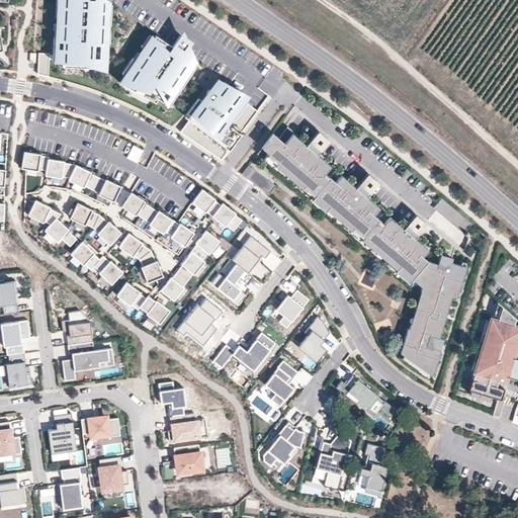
[(107,3),(106,0),(61,0),(60,16),(60,23),(59,36),(54,36),(53,61),(63,61),(79,62),(78,67),(103,68),(105,42),(105,29),(105,24),(107,3)]
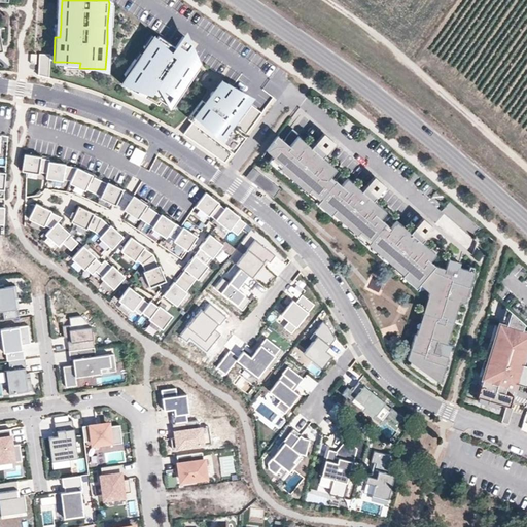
[(151,34),(143,46),(148,50),(156,38),(151,34)]
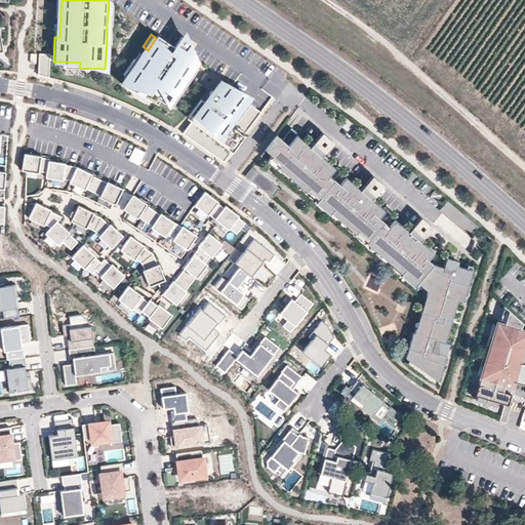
[(134,57),(123,74),(127,77),(160,99),(171,107),(183,90),(177,87),(189,70),(194,73),(198,68),(193,64),(184,58),(186,54),(191,47),(192,44),(190,41),(183,36),(175,46),(158,35),(156,38),(148,50),(145,55),(139,62),(134,57)]
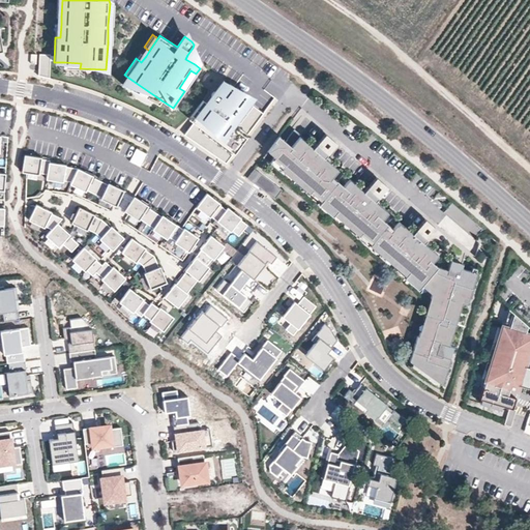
[(140,52),(136,58),(141,62),(146,56),(140,52)]
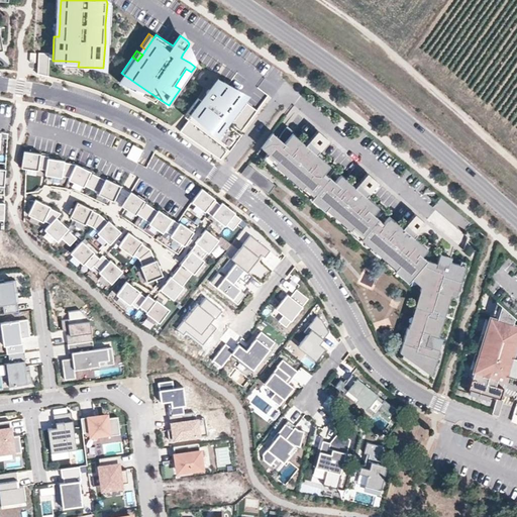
[(49,53),(38,53),(37,74),(48,76),(49,53)]
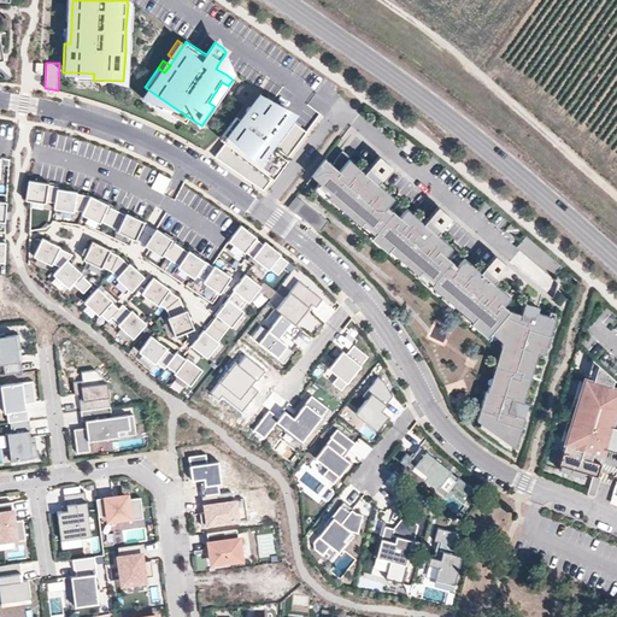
[(218,64),(216,69),(227,75),(229,71),(218,64)]
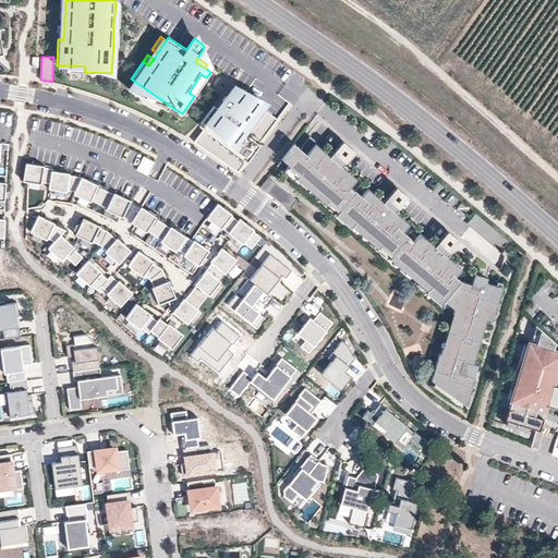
[(206,77),(201,74),(189,93),(194,96),(206,77)]
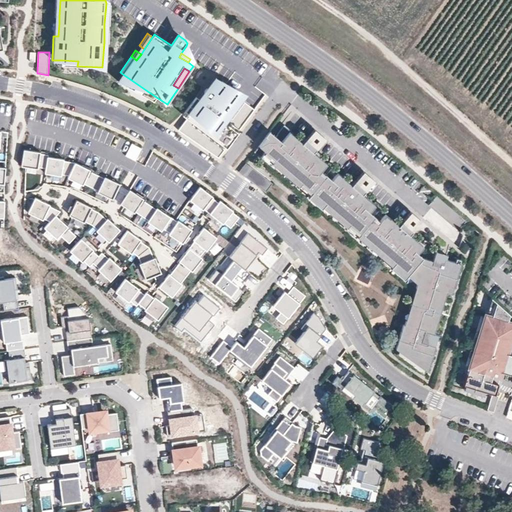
[(124,75),(120,81),(153,101),(156,97),(124,75)]
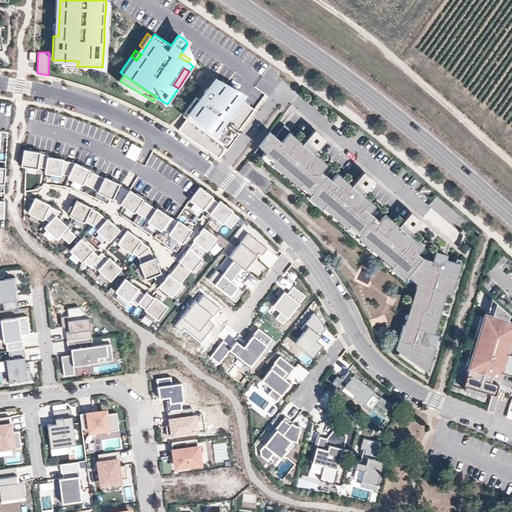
[(187,118),(178,130),(219,158),(255,110),(236,96),(239,92),(222,80),(215,91),(211,88),(208,88),(206,89),(205,92),(206,96),(202,101),(196,96),(183,115),(187,118)]
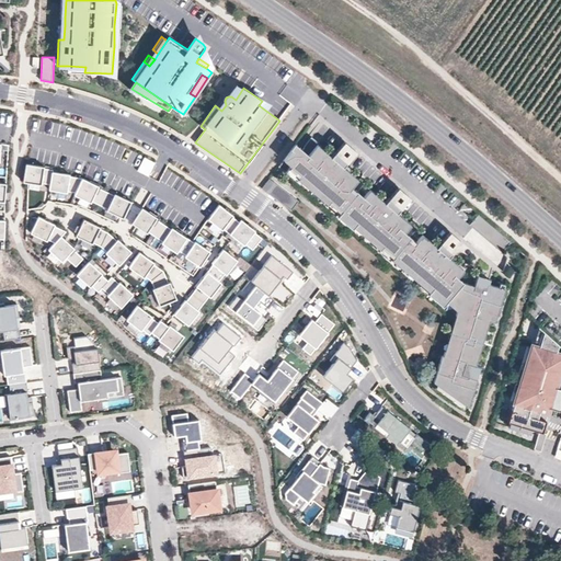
[(301,150),(296,145),(283,159),(289,164),(287,170),(297,179),(295,183),(454,319),(443,355),(438,354),(437,358),(441,359),(434,381),(435,382),(434,388),(444,396),(445,395),(453,399),(451,401),(464,409),(466,404),(469,407),(477,379),(476,378),(479,367),(488,369),(512,292),(504,288),(505,284),(501,283),(484,278),(470,274),(469,275),(449,256),(461,241),(449,231),(437,247),(397,212),(410,197),(398,187),(385,202),(343,167),(353,155),(344,155),(344,141),(331,157),(310,138),(301,150)]
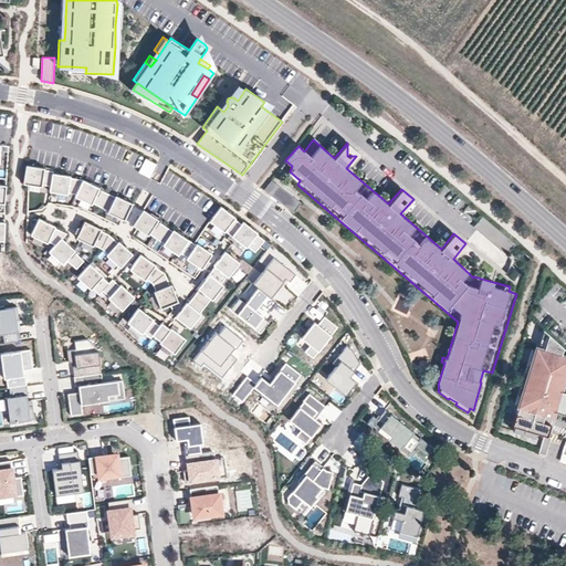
[(44,168),(27,165),(23,185),(42,187),(42,186),(51,187),(53,174),(53,171),(44,169),(44,168)]
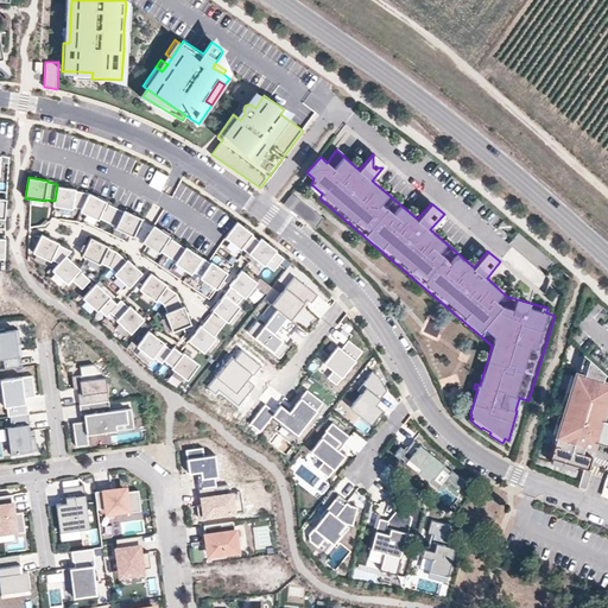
[(76,190),(57,187),(55,201),(54,206),(73,209),(73,208),(82,209),(89,194),(76,191),(76,190)]
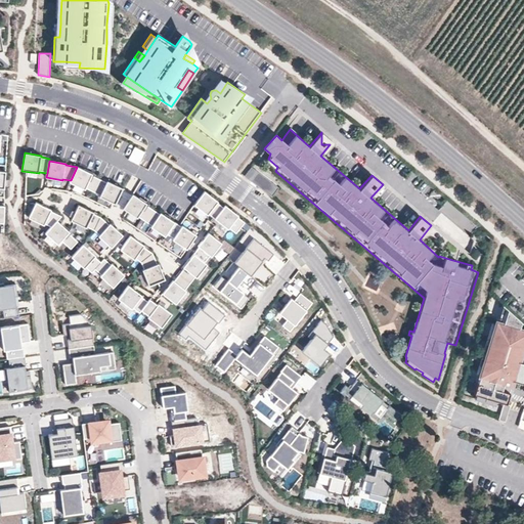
[(92,173),(77,167),(71,180),(70,182),(85,189),(86,188),(92,191),(99,178),(91,175),(92,173)]
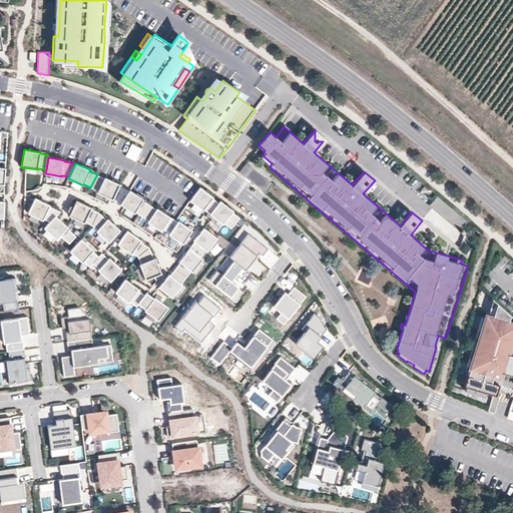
[(244,177),(250,168),(245,164),(239,172),(244,177)]
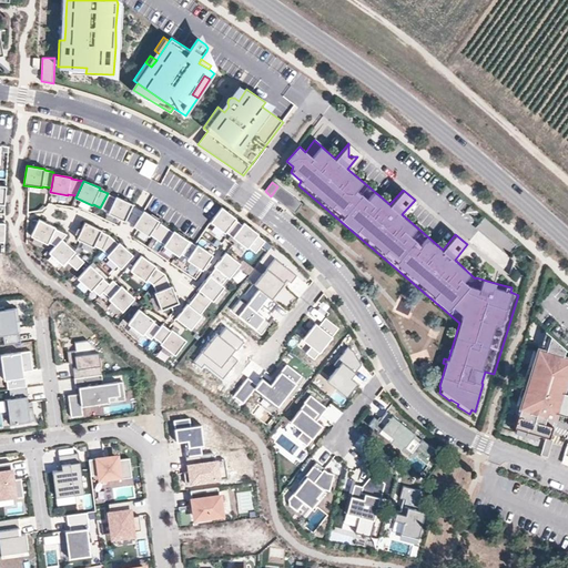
[(301,205),(277,186),(271,196),(294,214),(301,205)]
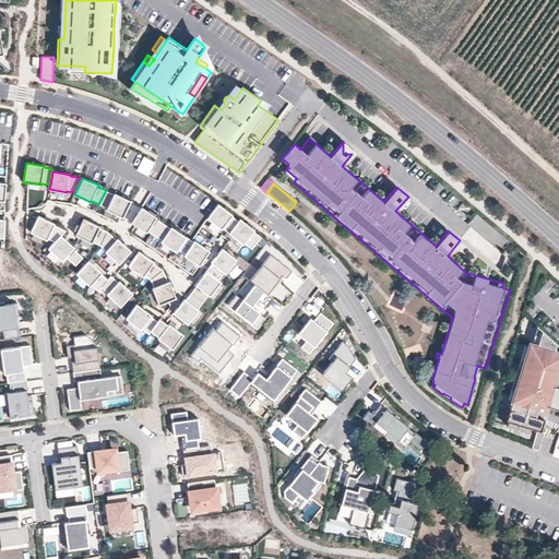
[(114,192),(114,194),(106,190),(98,204),(106,207),(106,210),(122,217),(131,201),(114,192)]
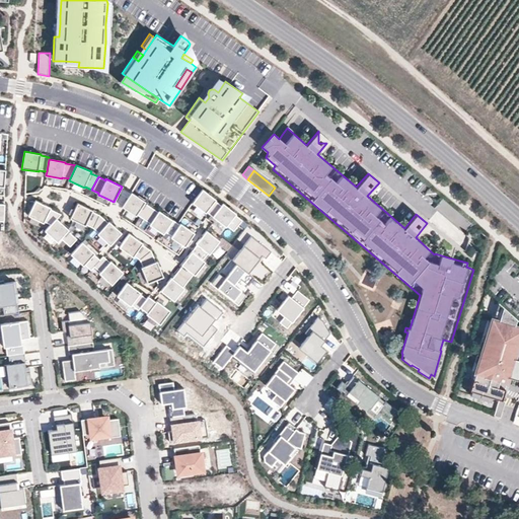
[(213,216),(221,206),(215,201),(216,200),(203,190),(193,202),(206,213),(207,211),(213,216)]
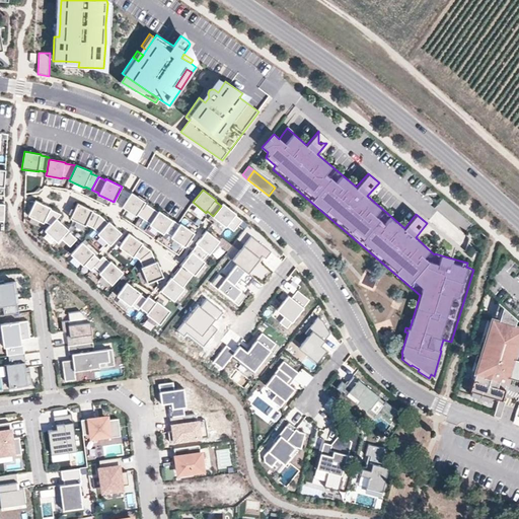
[(146,201),(132,192),(122,206),(136,216),(137,215),(143,219),(151,207),(145,202),(146,201)]
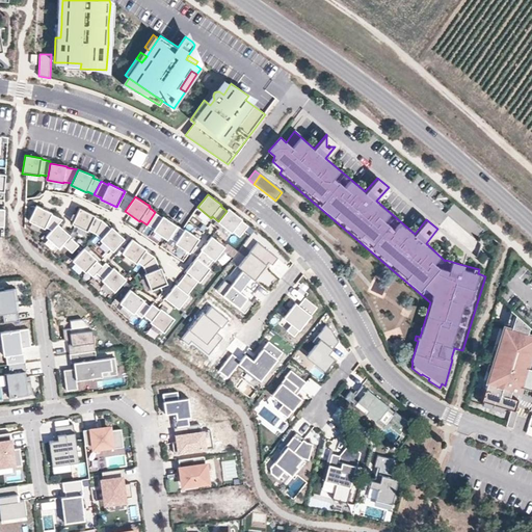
[(45,228),(51,231),(58,223),(62,219),(52,214),(52,213),(36,205),(28,220),(45,229),(45,228)]
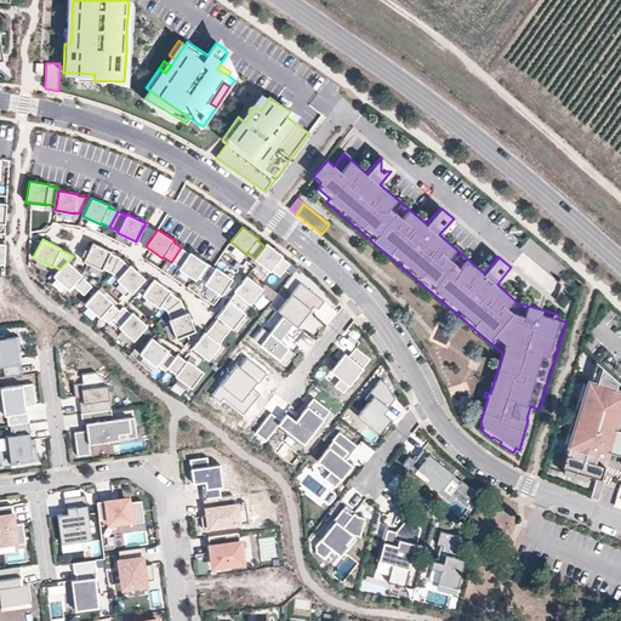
[(110,251),(93,241),(83,260),(101,269),(102,268),(110,273),(121,260),(110,252),(110,251)]
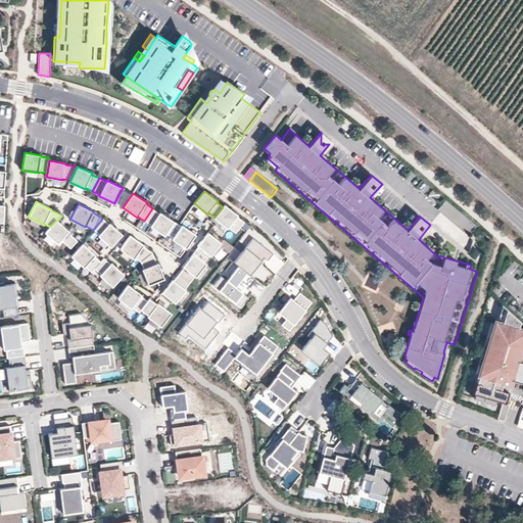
[(237,217),(238,216),(225,204),(223,207),(215,218),(228,229),(229,228),(235,233),(244,222),(237,217)]
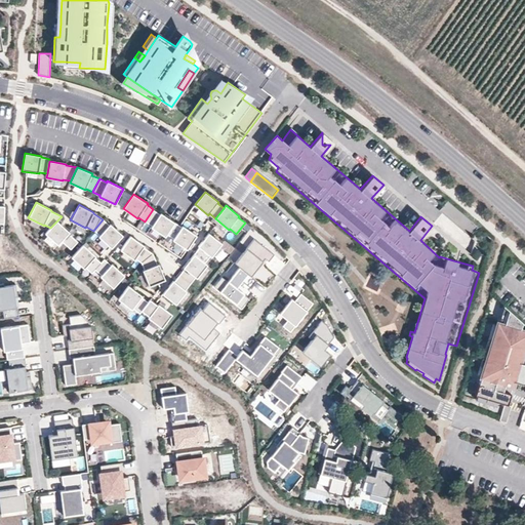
[(161,212),(160,214),(153,209),(145,221),(152,226),(151,228),(165,237),(167,234),(175,223),(161,212)]
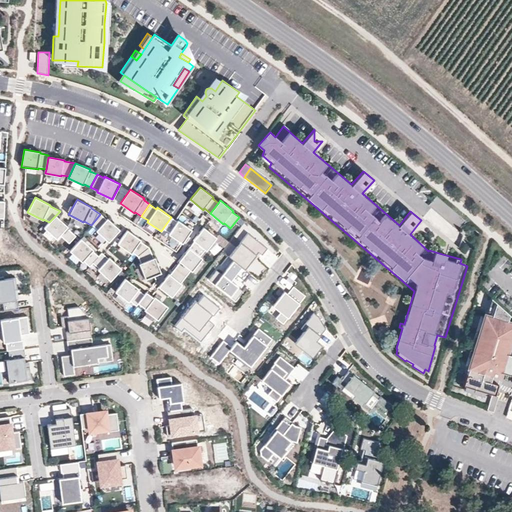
[(100,214),(91,225),(96,229),(95,231),(107,242),(119,230),(107,218),(106,219),(100,214)]
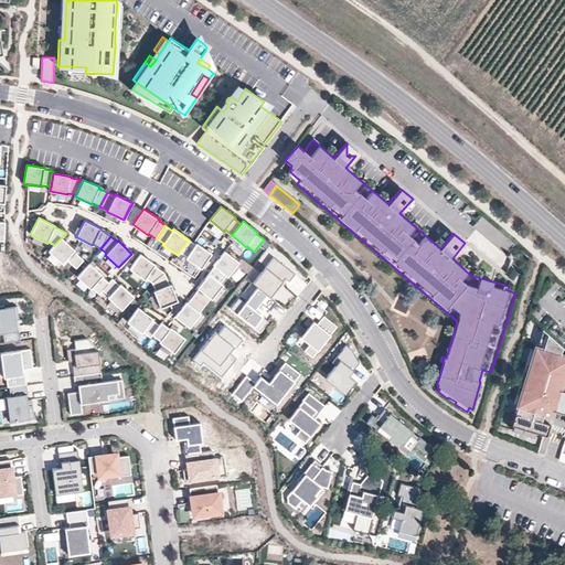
[(54,245),(49,252),(63,264),(66,259),(76,268),(84,259),(74,251),(75,249),(62,237),(54,245)]
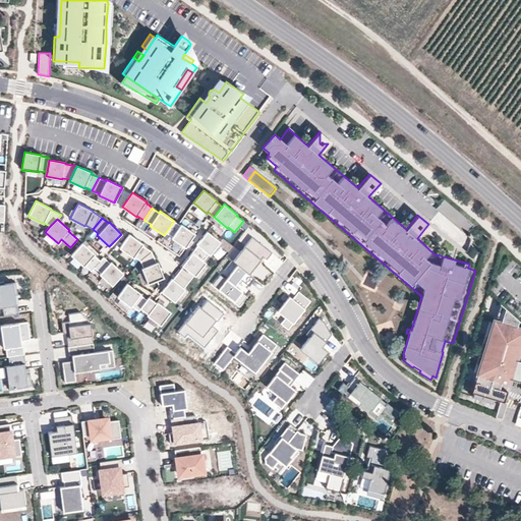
[(174,221),(166,232),(172,237),(172,238),(185,247),(195,233),(181,224),(180,225),(174,221)]
